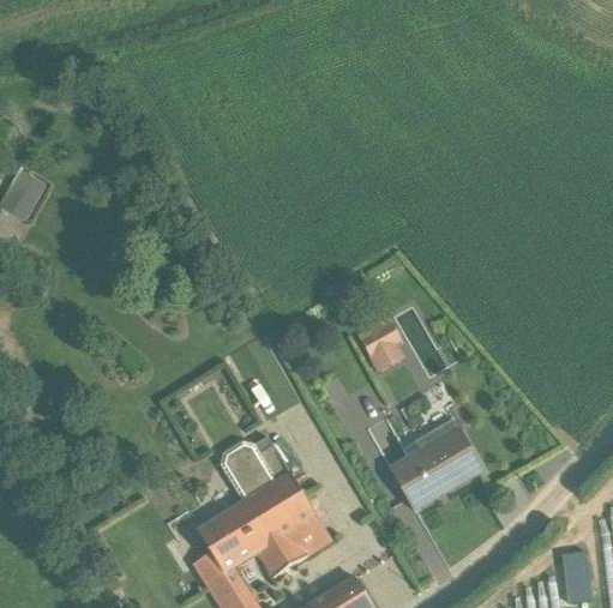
[(47,182),(19,169),(0,205),(0,206),(26,221),(47,182)]
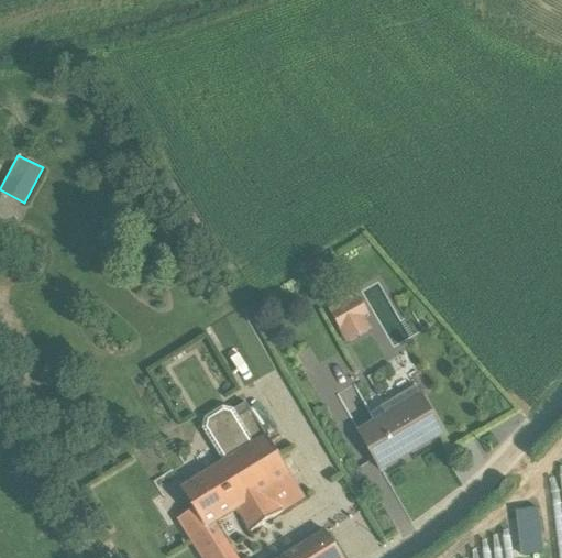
[(368,312),(356,290),(328,305),(348,340),(371,327),(364,314),(368,312)]
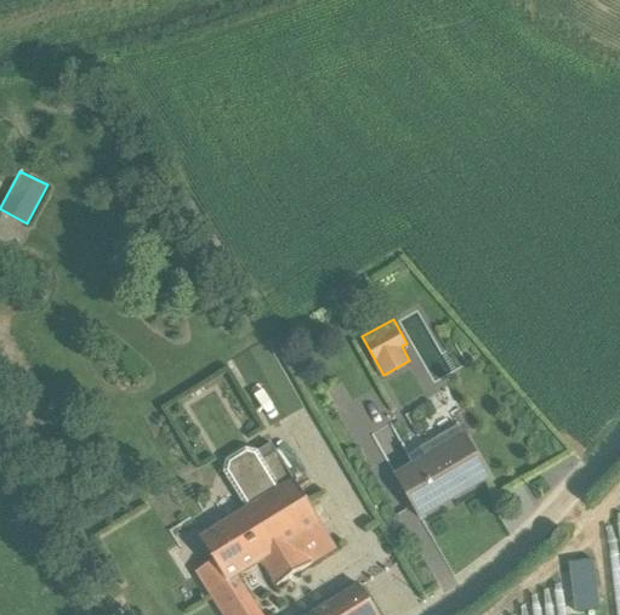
[(426,416),(436,410),(430,398),(405,413),(417,434),(432,426),(426,416)]
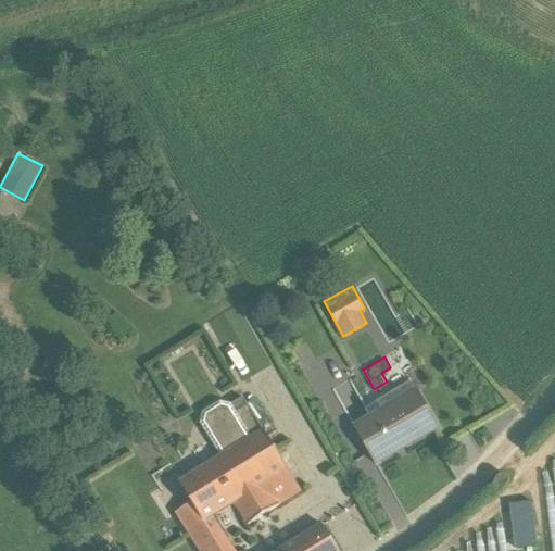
[(337,385),(342,398),(356,392),(350,378),(337,385)]
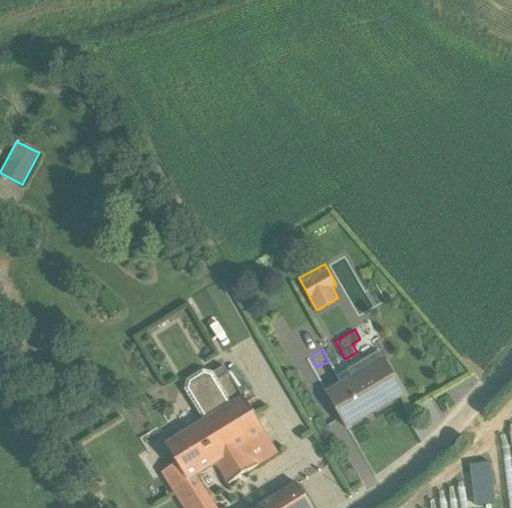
[(326,390),(346,425),(403,392),(379,351),(337,375),(340,381),(326,390)]
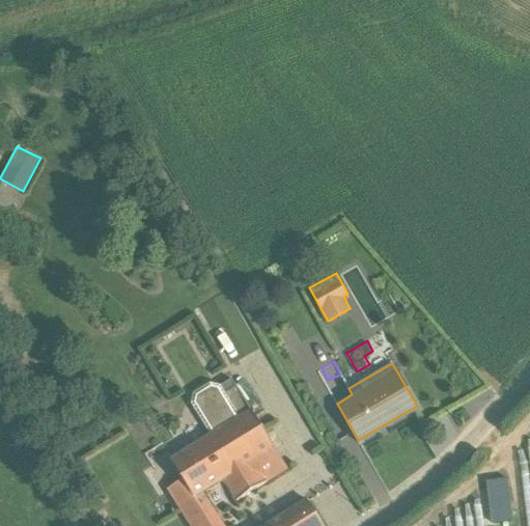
[(243,395),(231,377),(221,383),(211,381),(192,391),(190,402),(210,434),(169,459),(182,477),(166,488),(190,525),(324,525),(306,498),(259,525),(227,525),(205,491),(224,480),(235,499),(287,467),(266,432),(250,407),(243,395)]
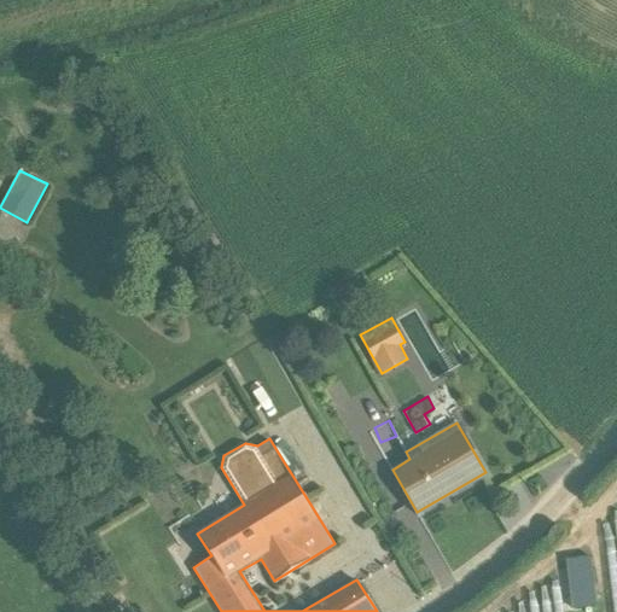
[(591,553),(568,557),(575,607),(598,604),(591,553)]
